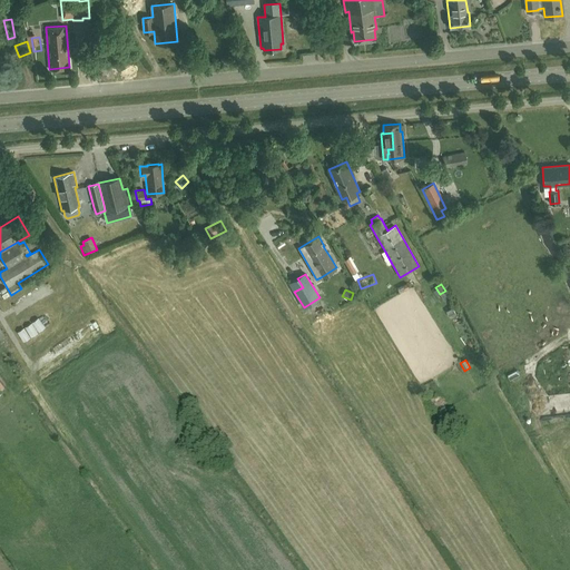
[(186,446),(174,459),(179,464),(192,452),(186,446)]
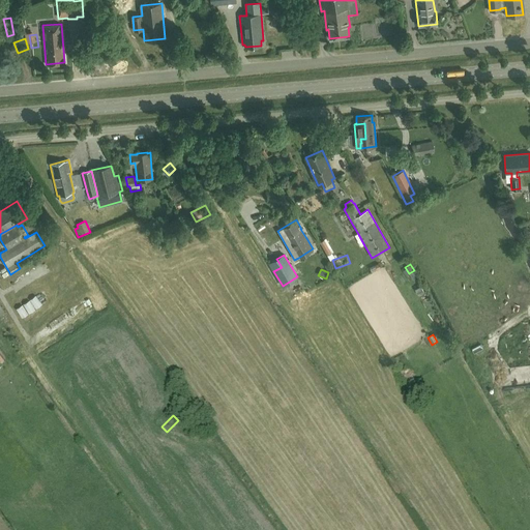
All buildings are outlined.
